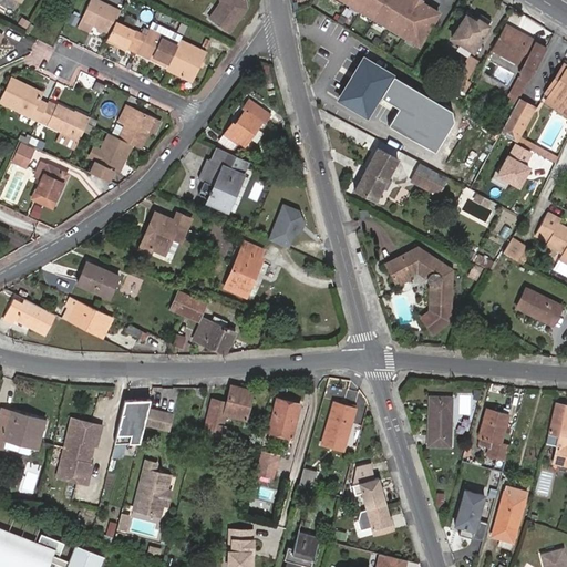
[(114,22),(119,11),(94,0),(88,0),(76,27),(89,32),(92,26),(95,27),(101,30),(109,33),(114,22)]
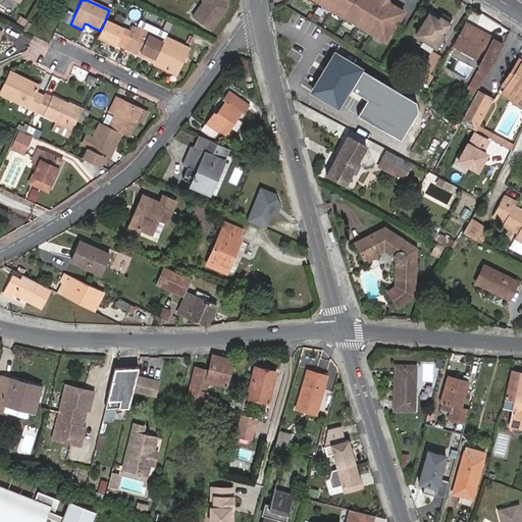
[(203,0),(204,3),(193,18),(210,31),(226,8),(224,0),(203,0)]
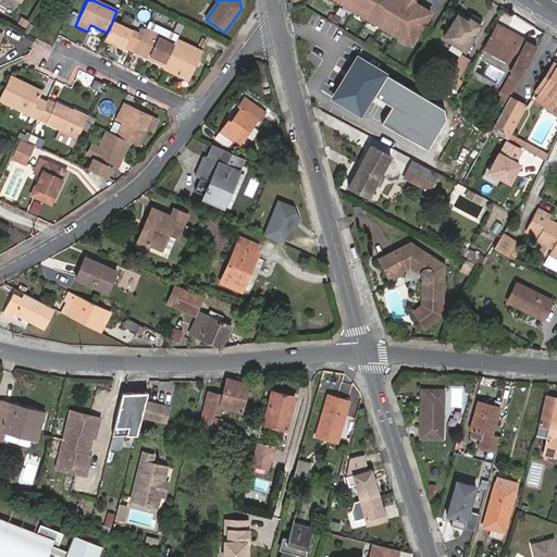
[(394,5),(396,2),(397,0),(338,0),(410,44),(430,12),(416,3),(410,11),(408,15),(394,5)]
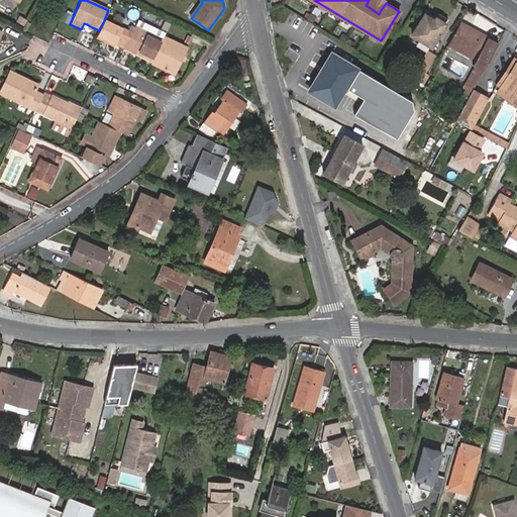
[(381,10),(368,2),(366,5),(379,14),(381,10)]
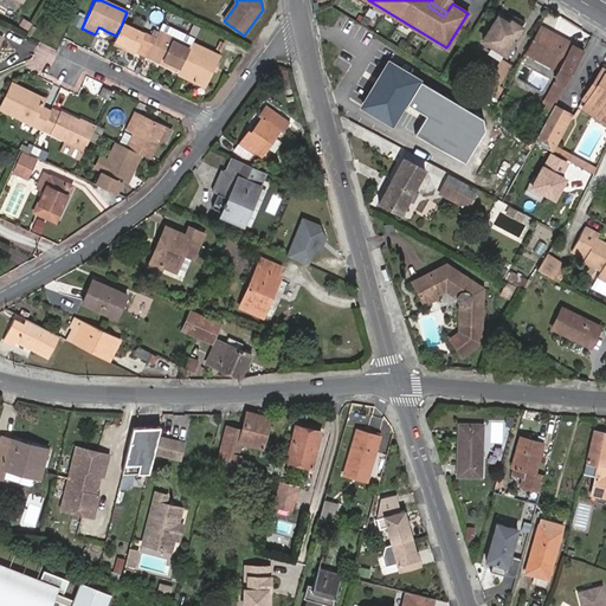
[(511,18),(509,21),(498,14),(483,42),(505,53),(522,25),(511,18)]
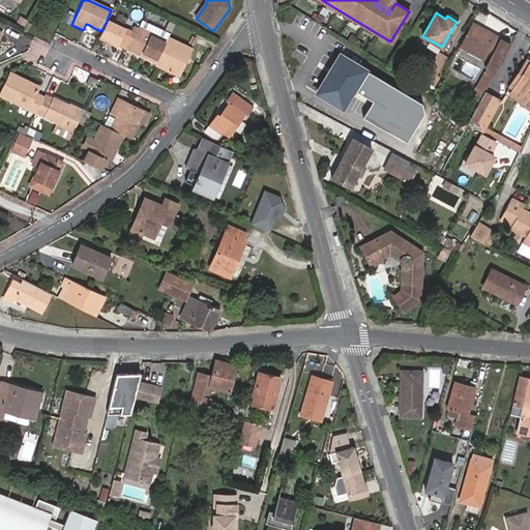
[(26,26),(29,19),(20,15),(17,21),(26,26)]
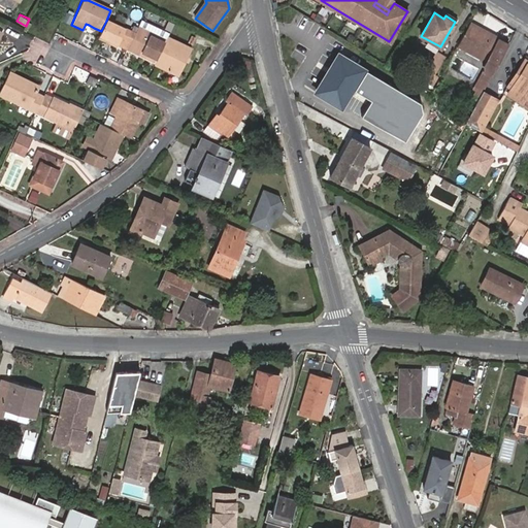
[(124,29),(106,21),(101,31),(97,38),(107,43),(109,41),(117,44),(124,29)]
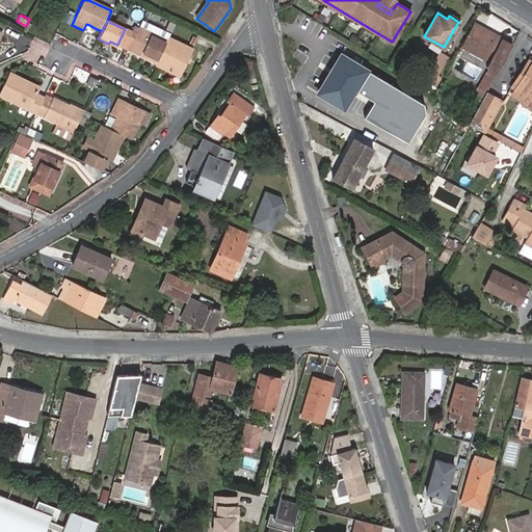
[(128,23),(125,29),(117,45),(115,48),(114,50),(125,55),(127,50),(137,28),(128,23)]
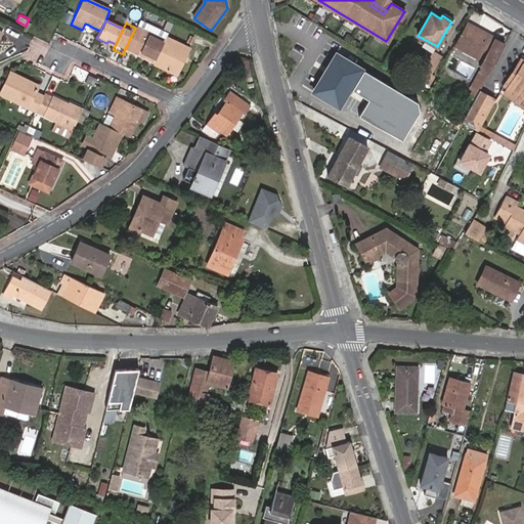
[(165,39),(166,37),(137,24),(135,28),(164,41),(165,39)]
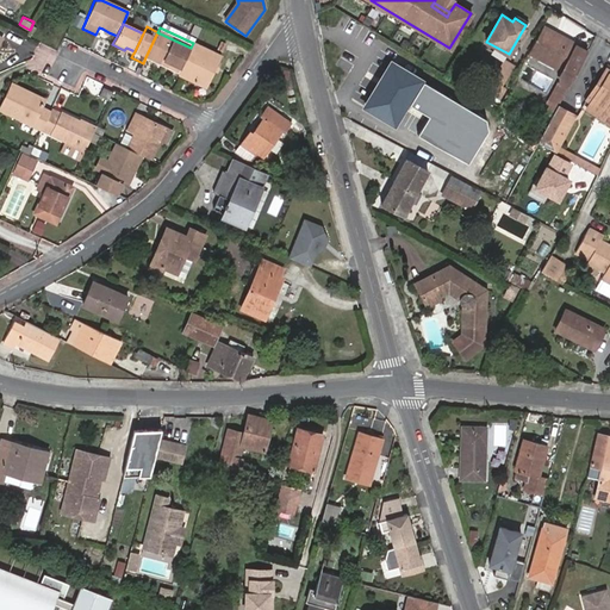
[(542,29),(530,53),(562,70),(559,78),(560,87),(567,91),(586,53),(542,29)]
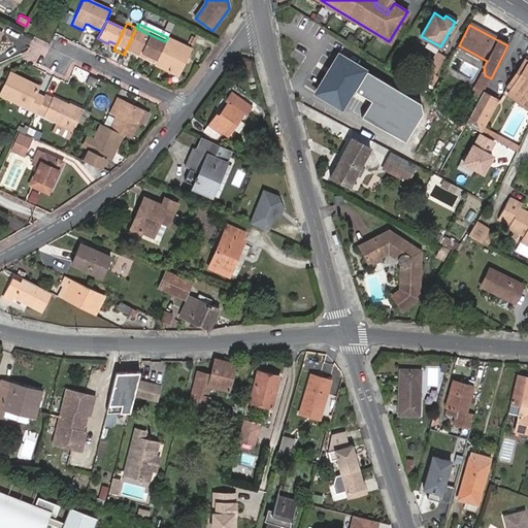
[(165,41),(136,28),(126,50),(154,64),(165,41)]
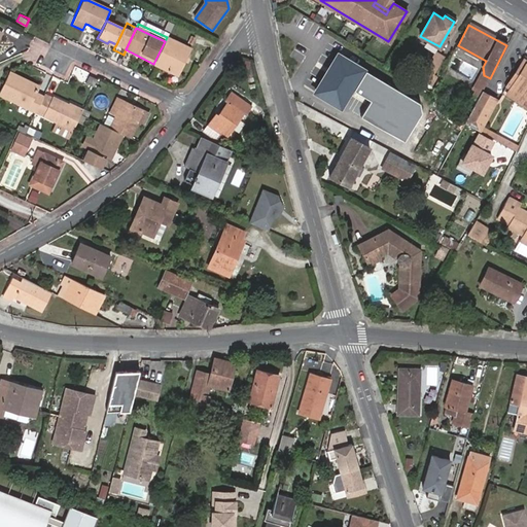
[(166,39),(165,41),(153,64),(152,67),(176,78),(189,50),(166,39)]
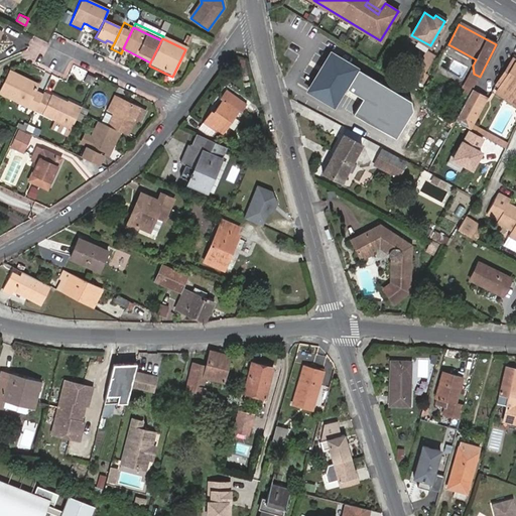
[(332,50),(306,92),(334,108),(346,88),(362,97),(352,113),(395,139),(416,104),(356,68),(358,66),(332,50)]
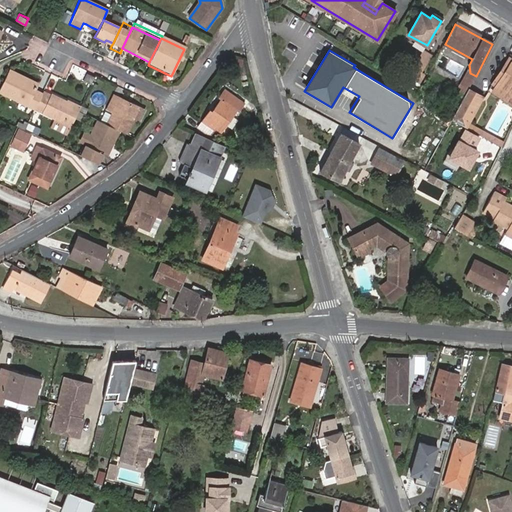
[(422,72),(432,54),(424,50),(411,72),(413,73),(411,77),(415,80),(418,76),(423,78),(426,74),(422,72)]
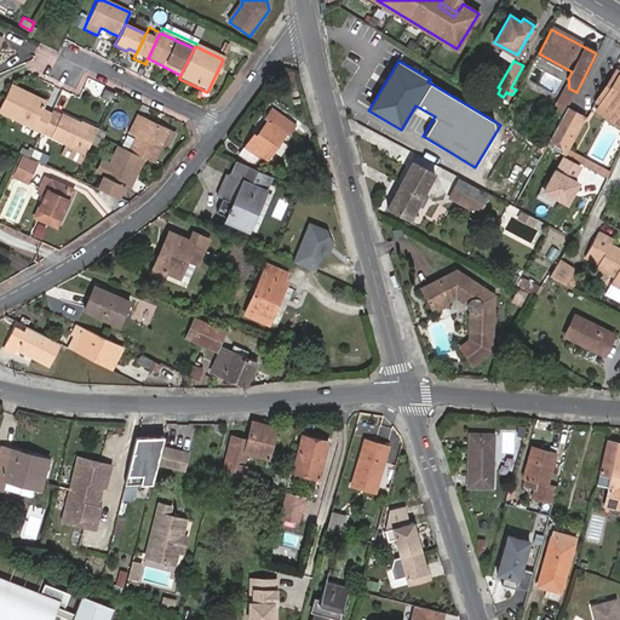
[(595,102),(600,104),(616,76),(619,78),(619,74),(614,70),(595,102)]
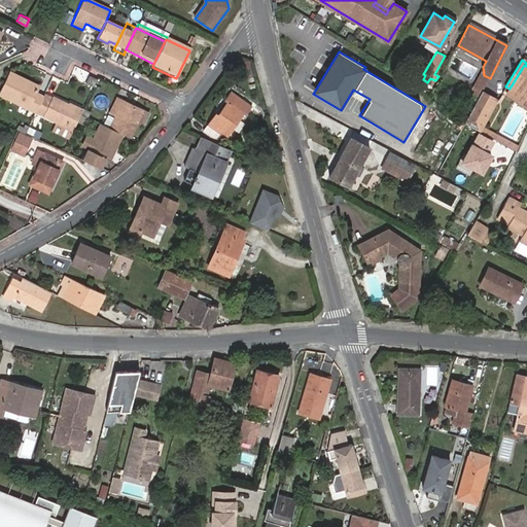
[(526,66),(524,65),(510,89),(524,98),(526,99),(526,103),(526,106),(526,66)]
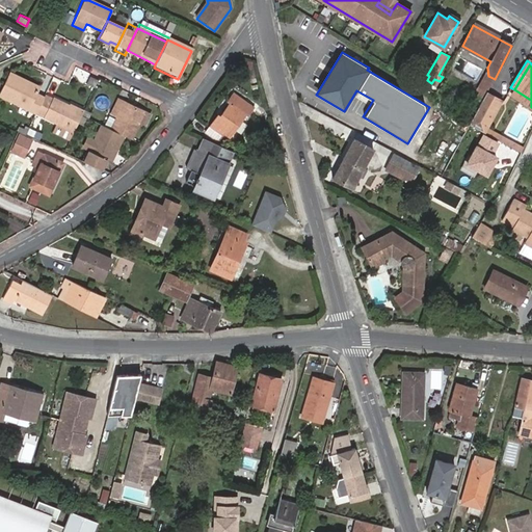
[(0,89),(0,97),(36,114),(44,99),(34,95),(35,92),(22,86),(23,82),(7,75),(0,89)]
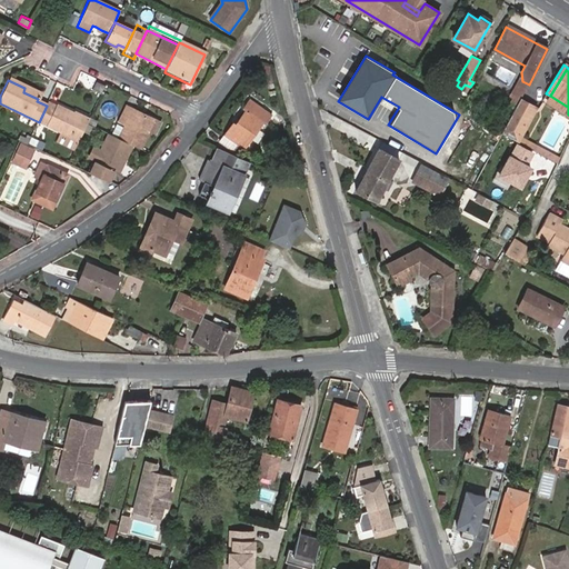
[(512,98),(520,103),(522,100),(529,85),(522,81),(512,98)]
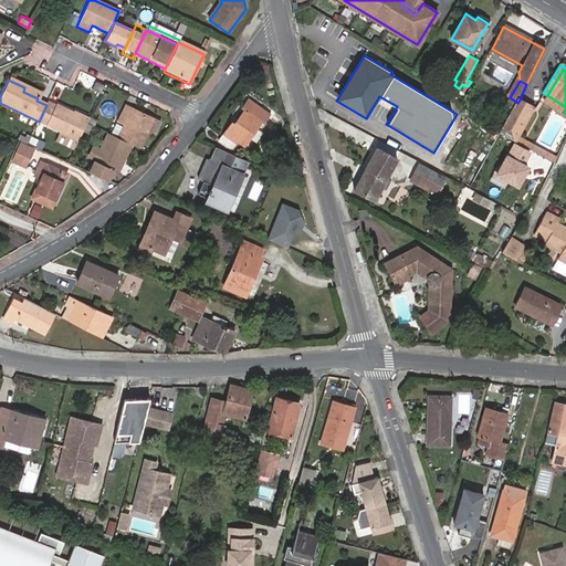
[(91,88),(100,93),(103,86),(94,82),(91,88)]
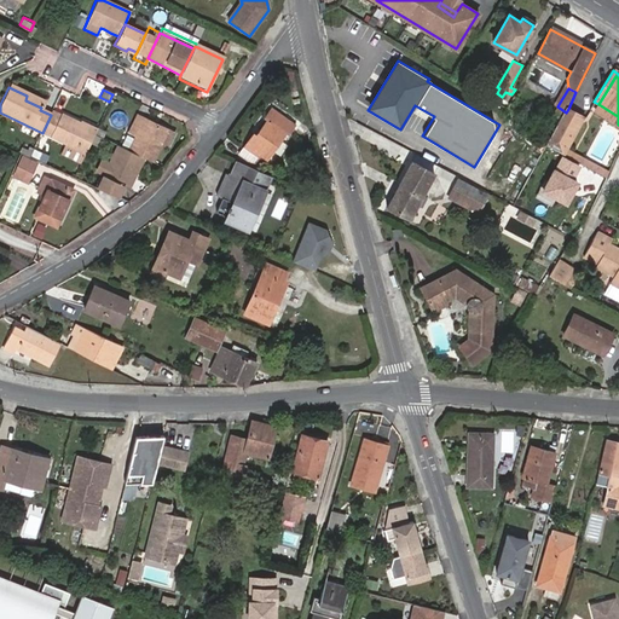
[(25,100),(41,108),(44,103),(27,96),(25,100)]
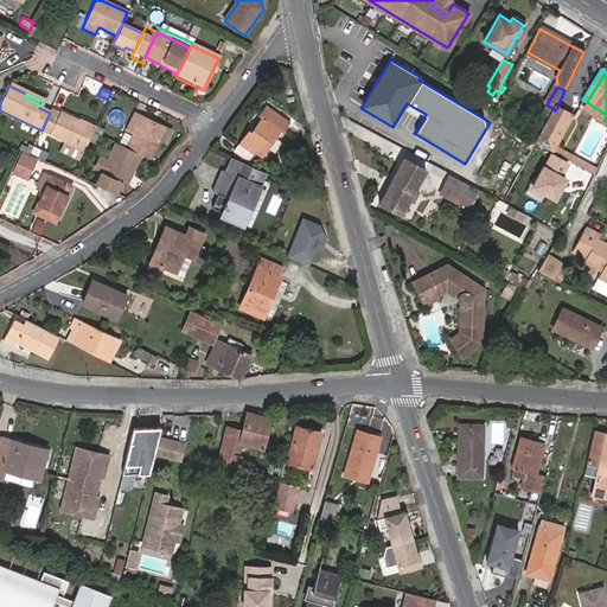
[(604,113),(587,102),(583,108),(600,119),(604,113)]
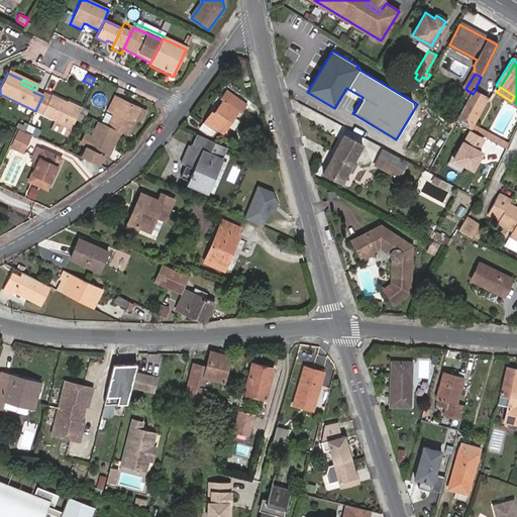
[(473,94),(459,122),(474,130),(489,98),(475,91),(473,94)]
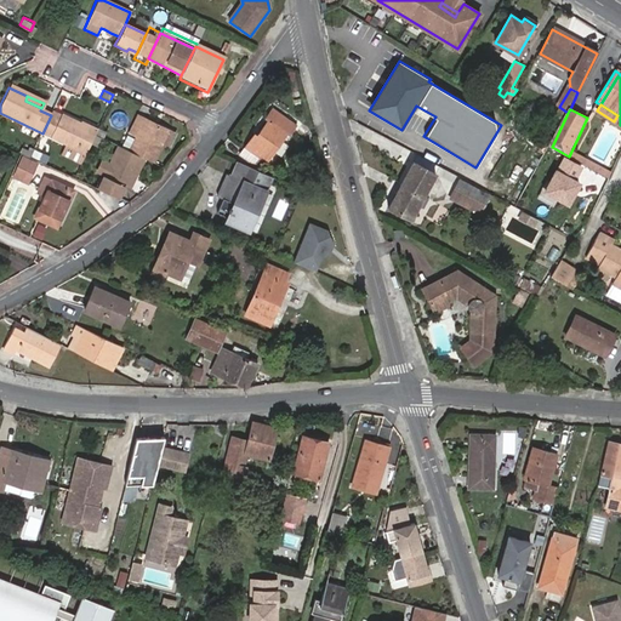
[(295,127),(272,112),(267,118),(269,120),(258,136),(256,135),(243,154),(255,163),(261,154),(268,159),(288,132),(290,134),(295,127)]
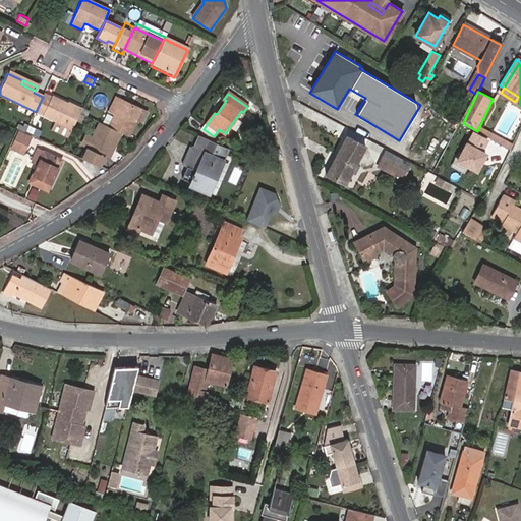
[(43,97),(36,112),(71,128),(76,119),(79,112),(66,106),(67,104),(52,97),(51,99),(43,95),(43,97)]
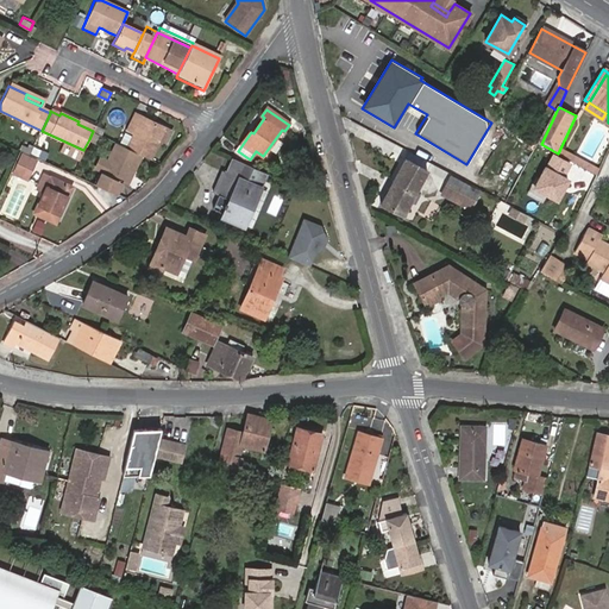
[(132,132),(140,115),(136,113),(127,130),(132,132)]
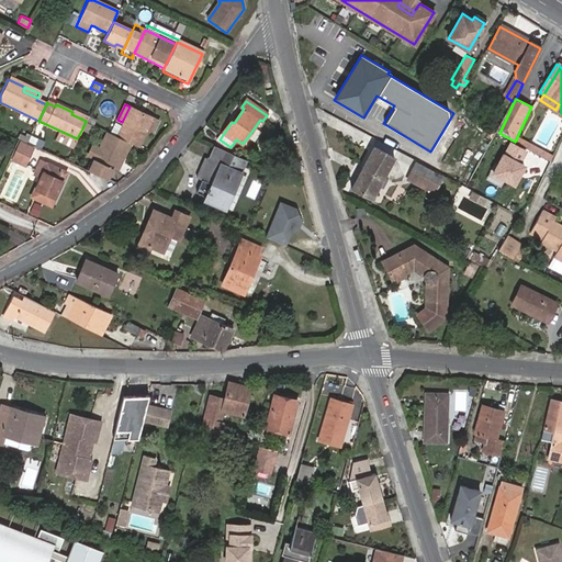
[(130,142),(138,145),(152,117),(130,107),(122,122),(116,135),(130,142)]
